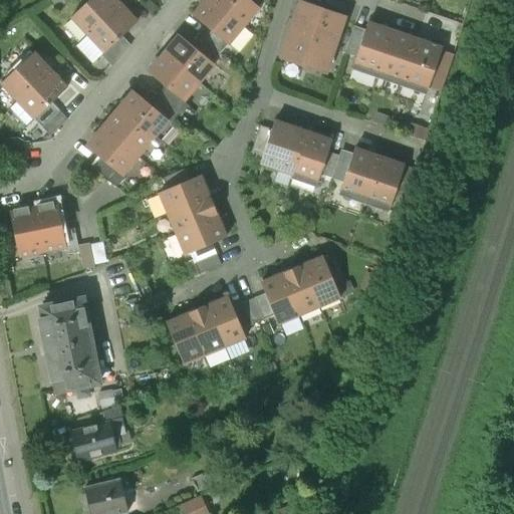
[(49,0),(55,10),(71,0),(49,0)]
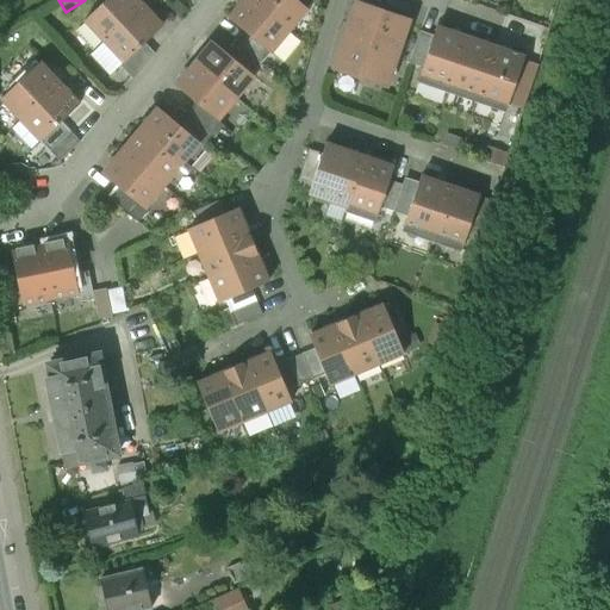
[(138,0),(105,0),(85,20),(104,42),(143,5),(138,0)]
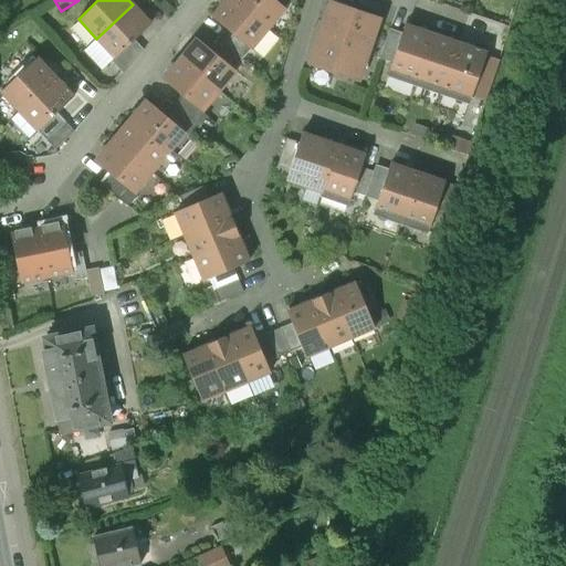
[(268,28),(233,0),(226,0),(212,17),(231,32),(251,49),(268,28)]
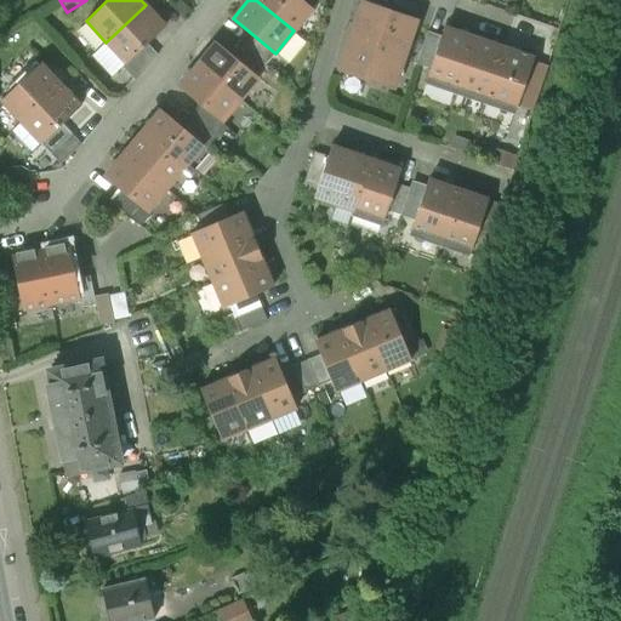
[(313,9),(302,0),(256,0),(294,30),(313,9)]
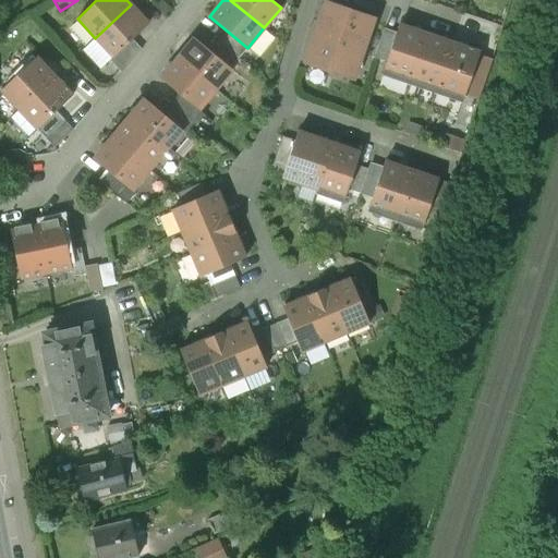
[(131,4),(95,38),(113,57),(132,39),(149,23),(131,4)]
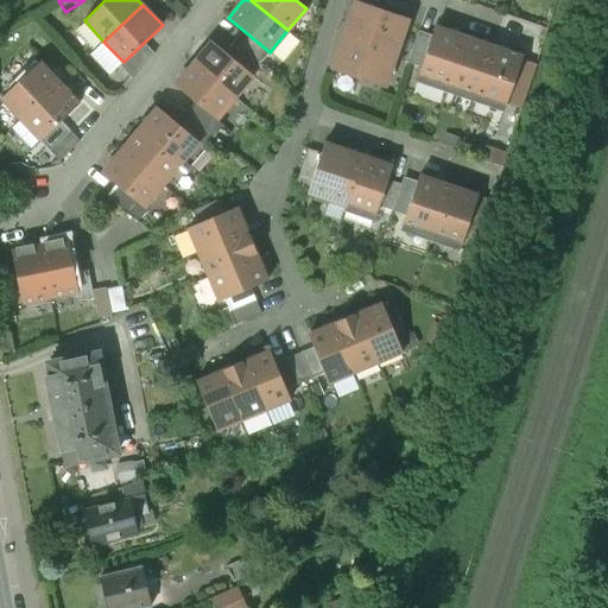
[(361,5),(355,21),(349,19),(333,67),(385,84),(406,21),(361,5)]
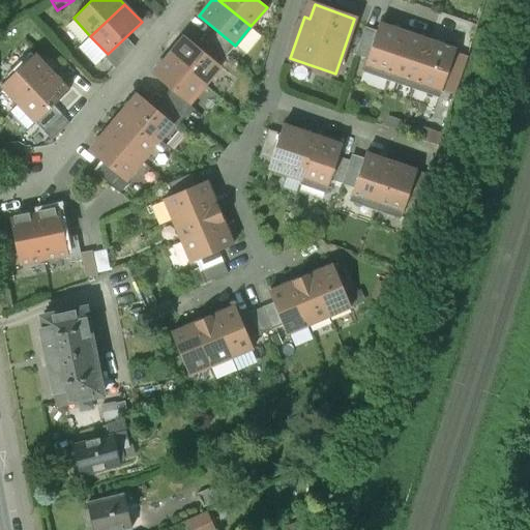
[(405,32),(379,23),(377,31),(367,58),(364,66),(389,76),(405,32)]
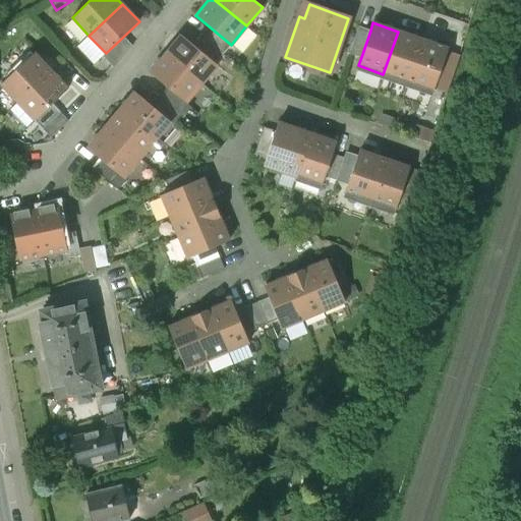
[(358,26),(349,53),(361,57),(370,31),(358,26)]
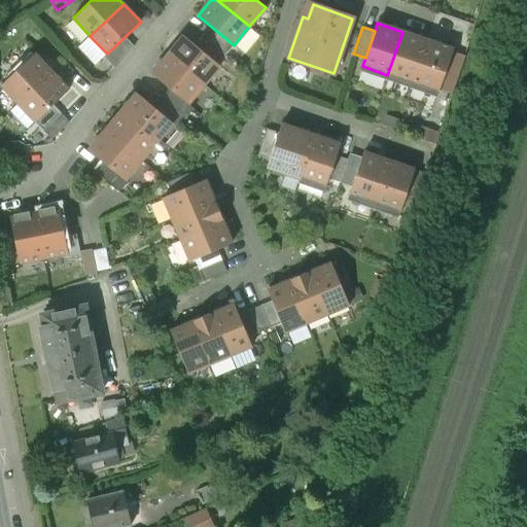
[(234,45),(215,30),(207,39),(225,55),(234,45)]
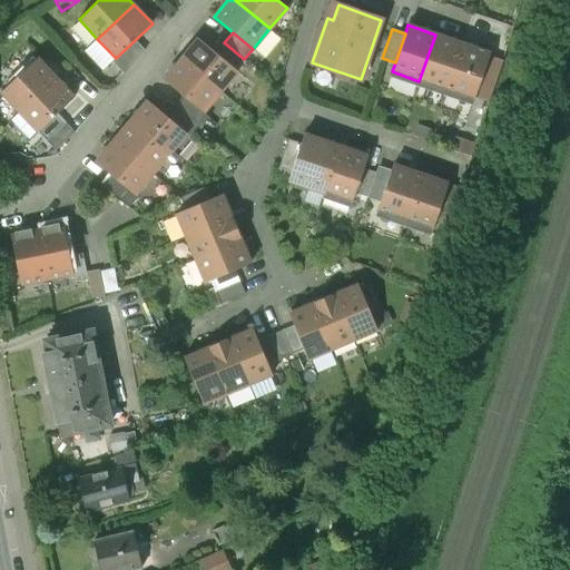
[(435,35),(419,81),(446,90),(462,43),(435,35)]
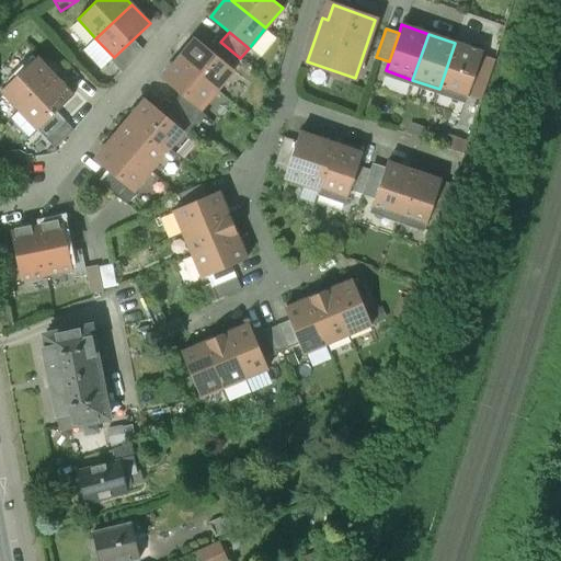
[(222,60),(196,38),(179,58),(217,90),(233,69),(222,60)]
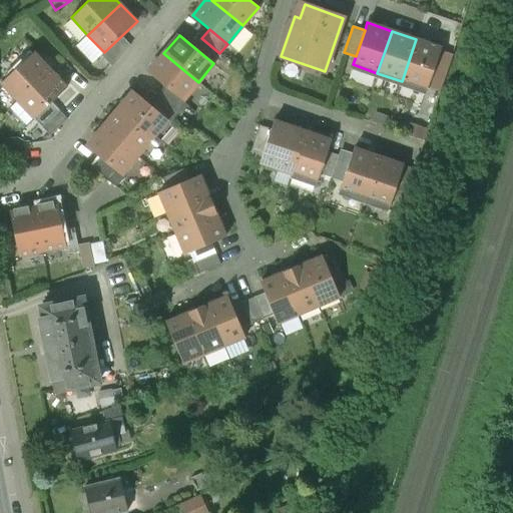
[(104,52),(101,55),(112,66),(130,45),(121,36),(104,52)]
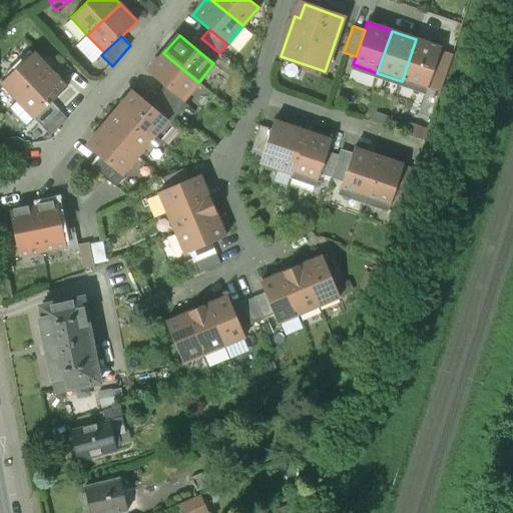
[(416,39),(402,81),(426,90),(428,85),(440,51),(441,47),(416,39)]
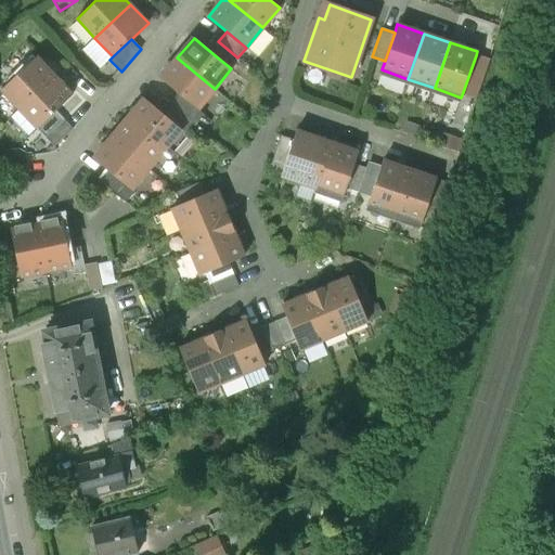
[(240,60),(228,50),(220,60),(231,68),(240,60)]
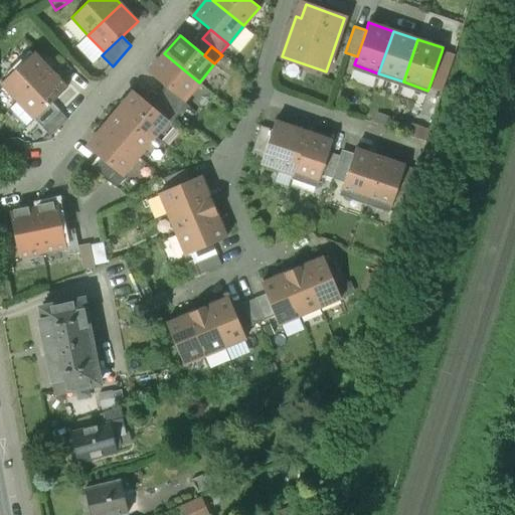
[(442,51),(430,86),(442,91),(453,55),(442,51)]
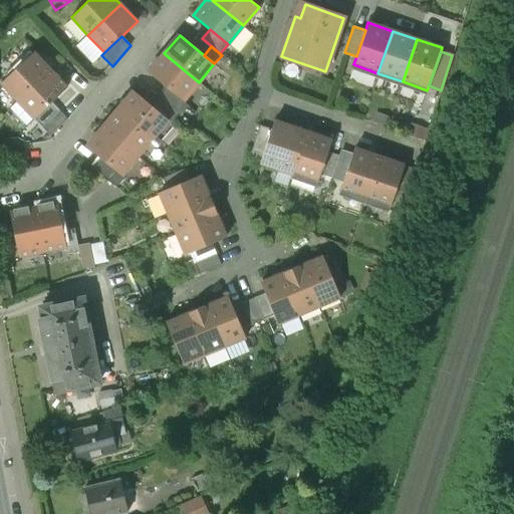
[(34,52),(1,82),(17,100),(50,69),(34,52)]
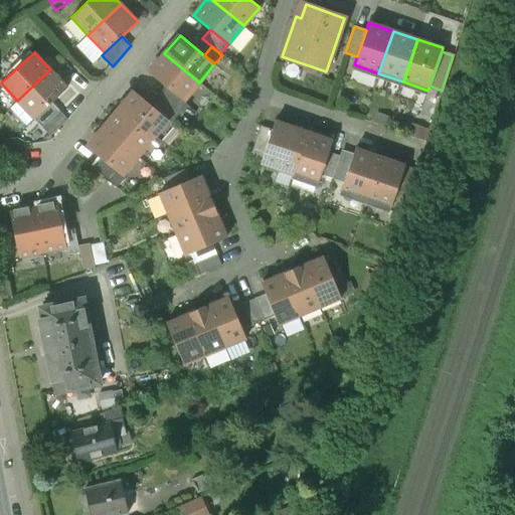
[(199,82),(164,53),(149,72),(164,86),(183,101),(199,82)]
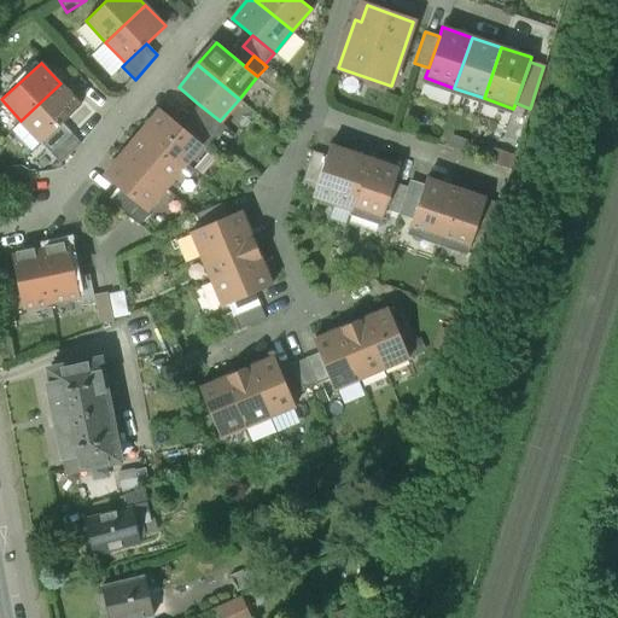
[(60,83),(21,121),(41,143),(62,122),(81,105),(60,83)]
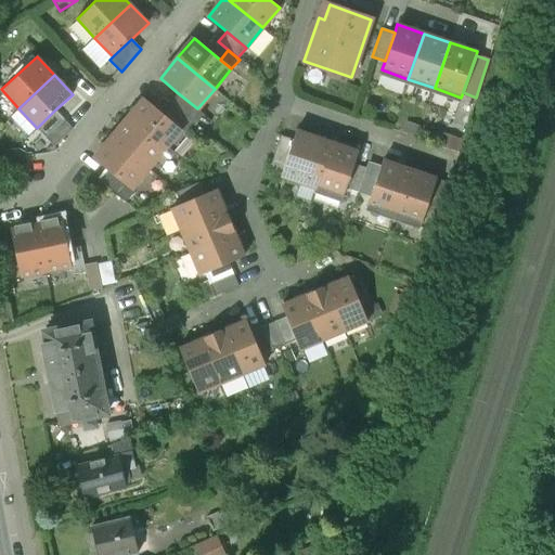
[(197,108),(177,92),(169,102),(193,121),(195,124),(204,114),(197,108)]
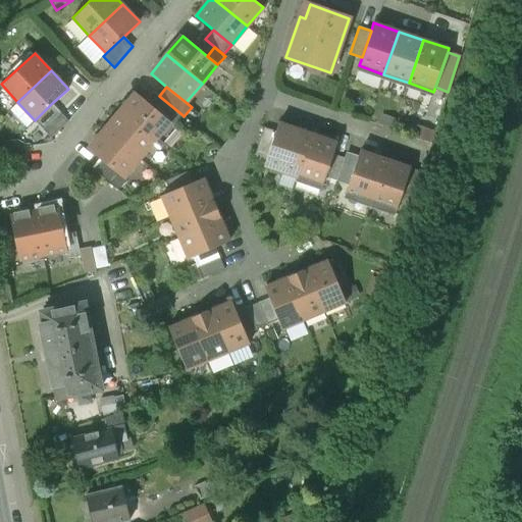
[(159,96),(154,91),(146,100),(170,121),(174,123),(181,114),(159,96)]
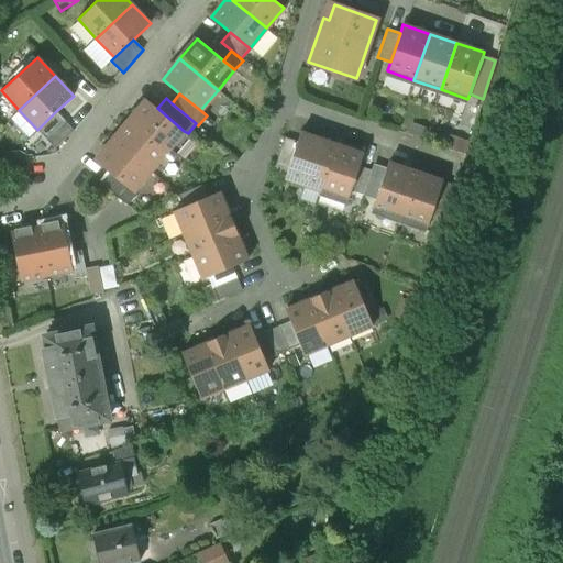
[(157,108),(146,99),(129,120),(167,151),(184,131),(157,108)]
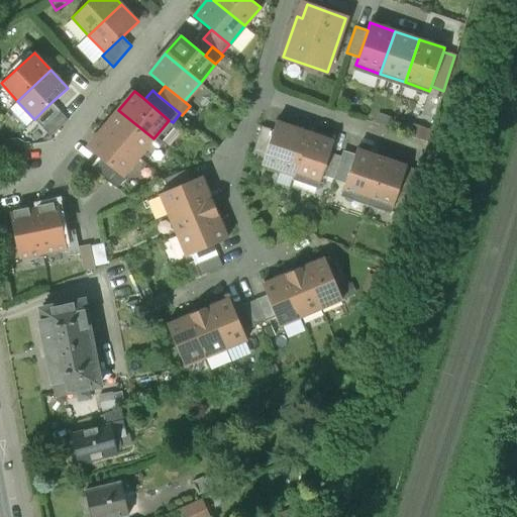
[(52,102),(34,119),(42,127),(60,111),(52,102)]
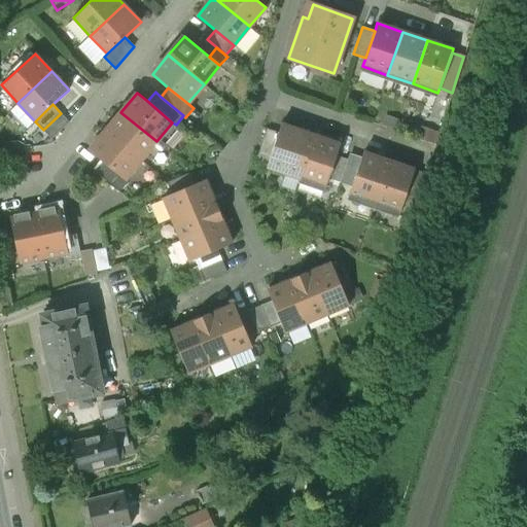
[(156,141),(120,112),(105,131),(141,161),(156,141)]
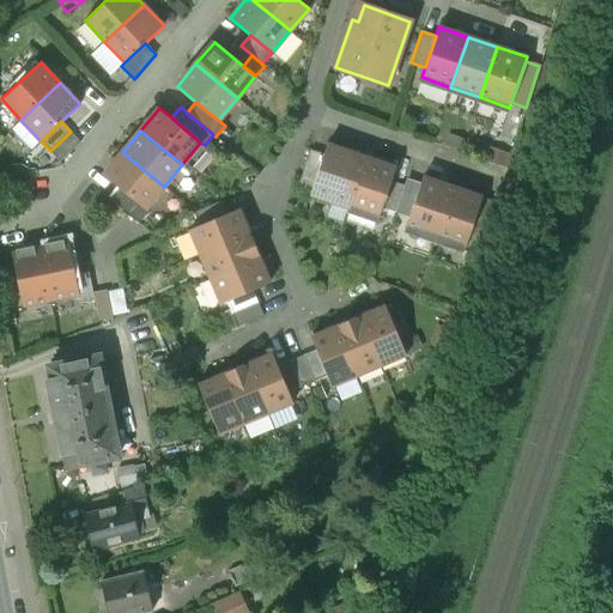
[(71,132),(50,151),(60,162),(82,143),(71,132)]
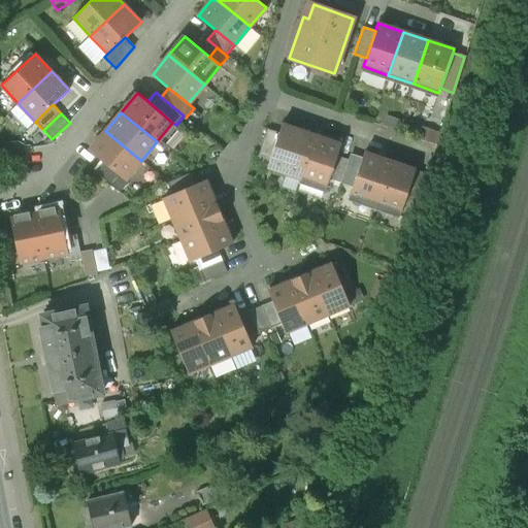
[(316,135),(282,124),(278,132),(267,167),(300,178),(316,135)]
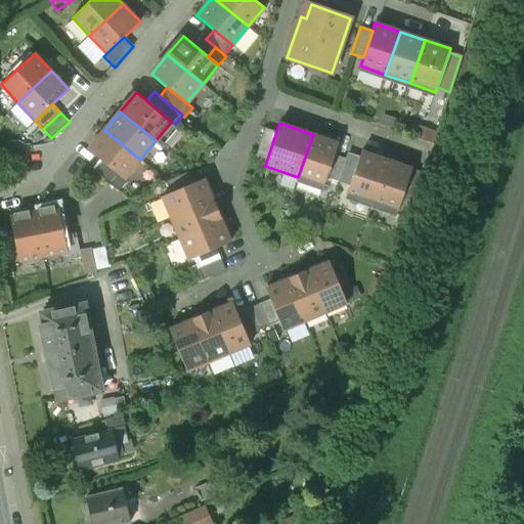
[(276,131),(265,127),(254,162),(265,166),(276,131)]
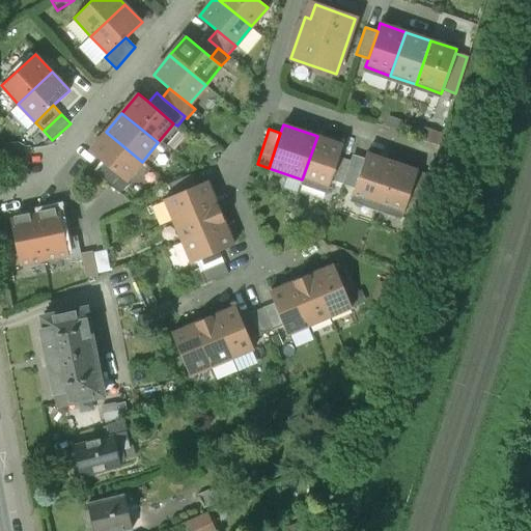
[(142,162),(106,132),(90,151),(103,163),(126,180),(142,162)]
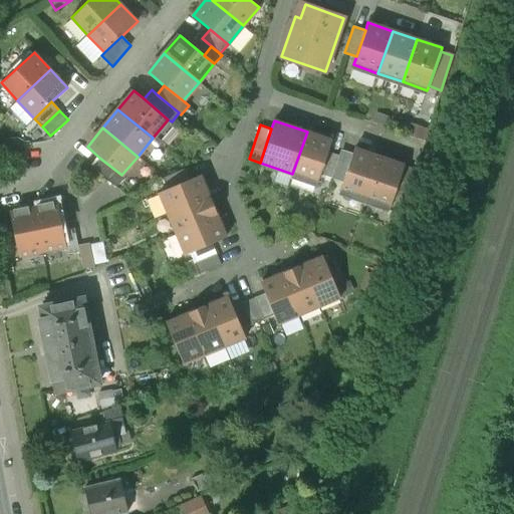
[(307,132),(292,174),(317,183),(320,174),(327,151),(331,140),(307,132)]
